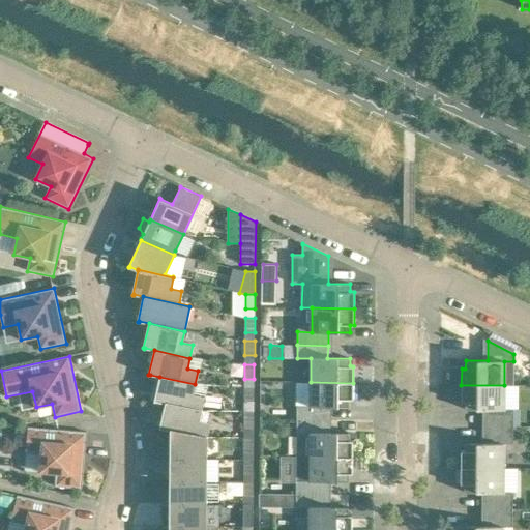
[(155,402),(166,404),(166,403),(201,411),(204,398),(193,395),(195,384),(159,377),(154,402),(155,402)]
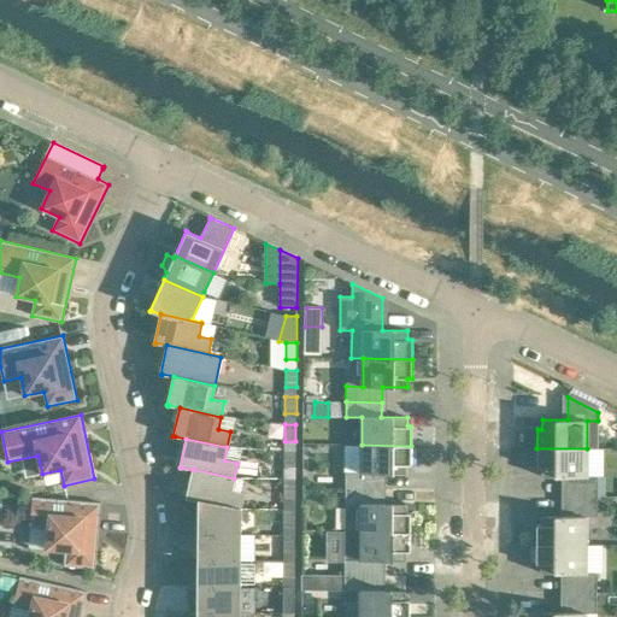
[(411,465),(411,446),(362,445),(362,474),(346,472),(346,488),(381,489),(381,474),(406,474),(406,465),(411,465)]
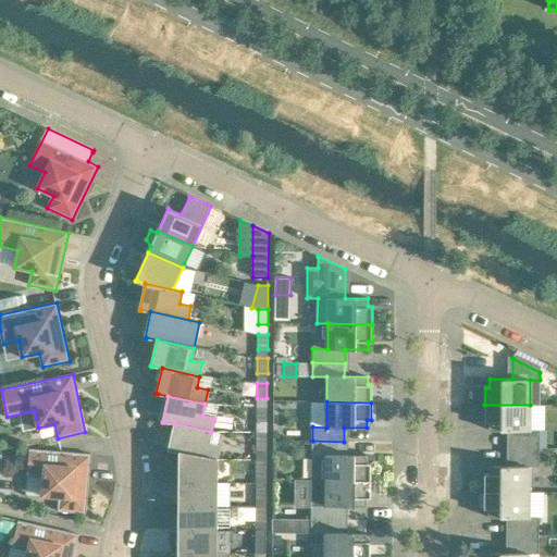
[(484,405),(484,422),(489,422),(489,430),(511,431),(511,448),(540,448),(540,430),(530,430),(530,405),(484,405)]
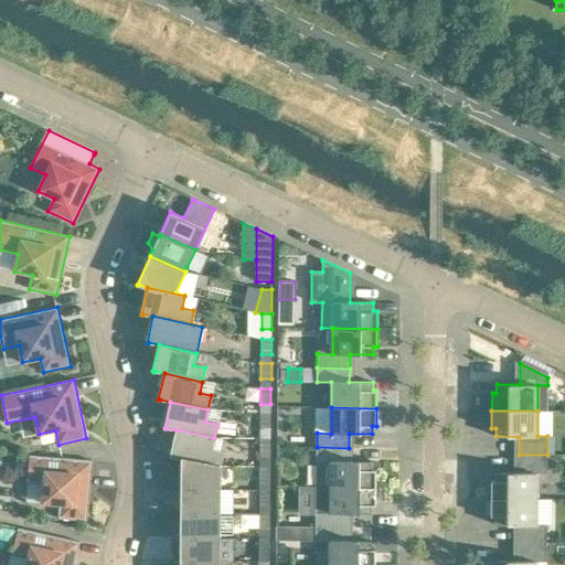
[(270,428),(270,413),(260,413),(260,428),(270,428)]
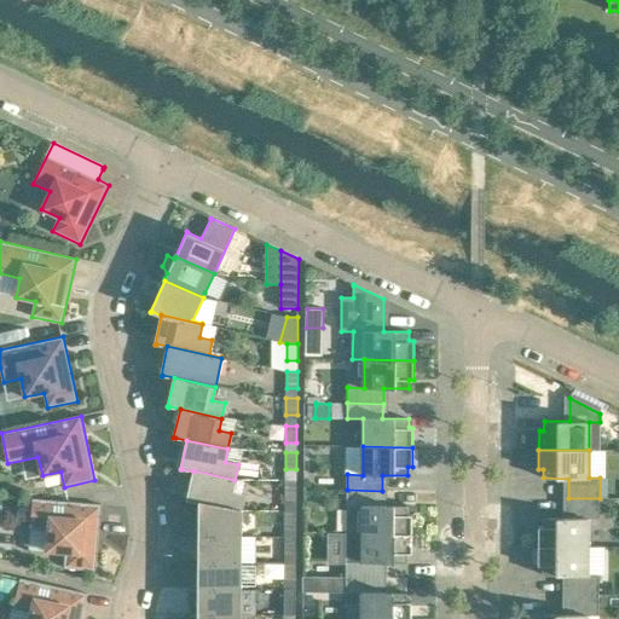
[(231,493),(235,480),(194,470),(194,472),(186,501),(187,501),(187,499),(198,502),(241,510),(244,496),(231,493)]
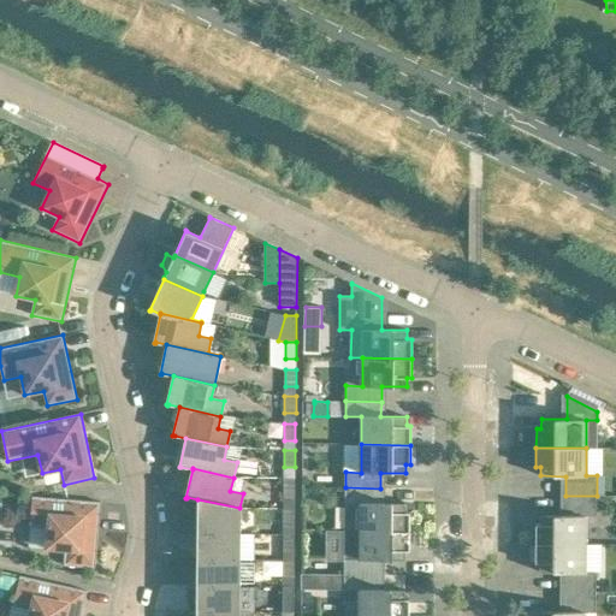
[(295,495),(295,478),(284,478),(284,495),(295,495)]
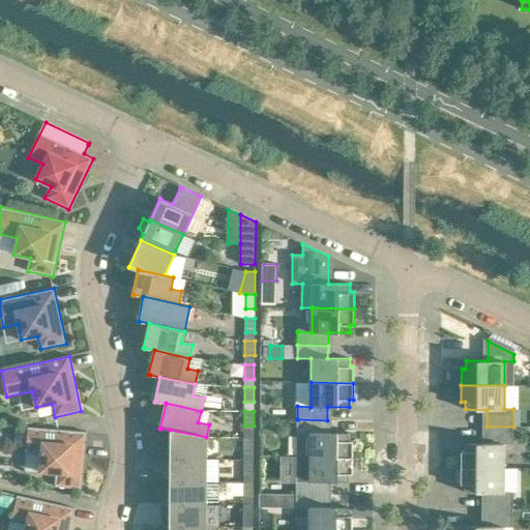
[(296,433),(296,457),(353,458),(353,440),(349,440),(349,433),(331,433),(327,433),(327,420),(297,419),(296,433)]
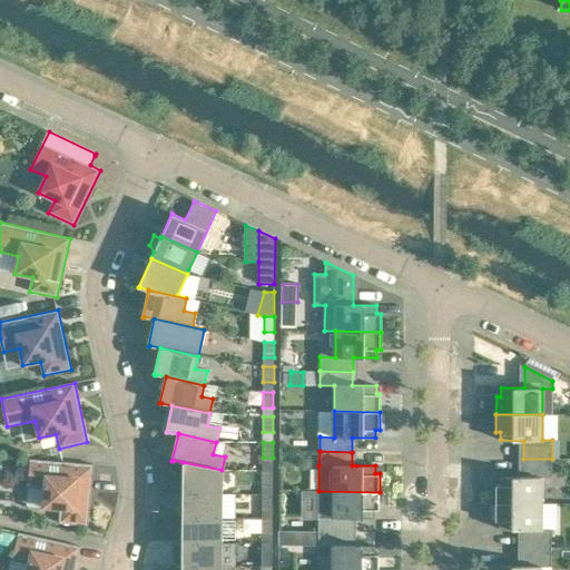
[(15,479),(28,480),(30,460),(17,459),(15,479)]
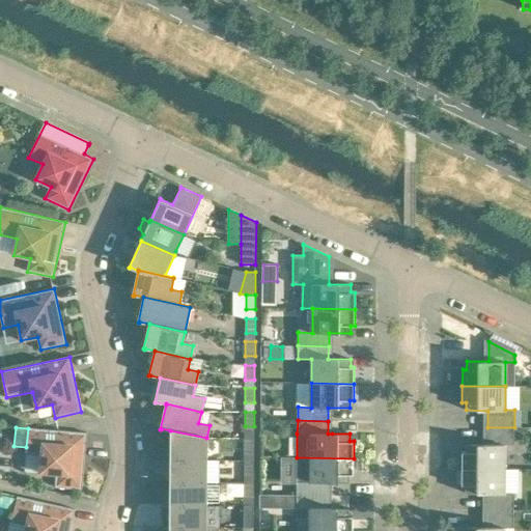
[(462,451),(462,469),(504,469),(504,445),(513,445),(514,427),(487,427),(487,445),(466,444),(466,452),(462,451)]
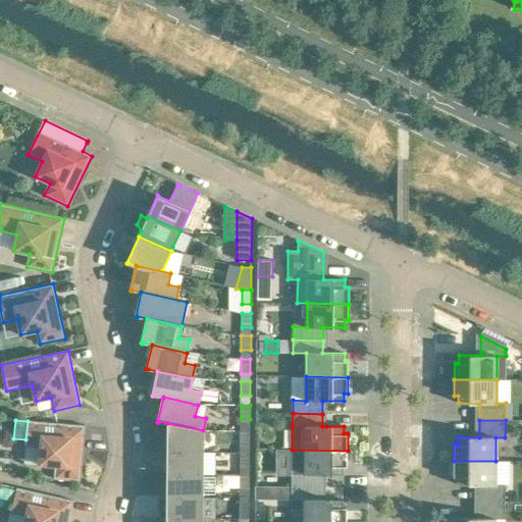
[(54,479),(81,481),(86,426),(28,421),(25,439),(25,447),(41,449),(39,465),(55,466),(54,479)]
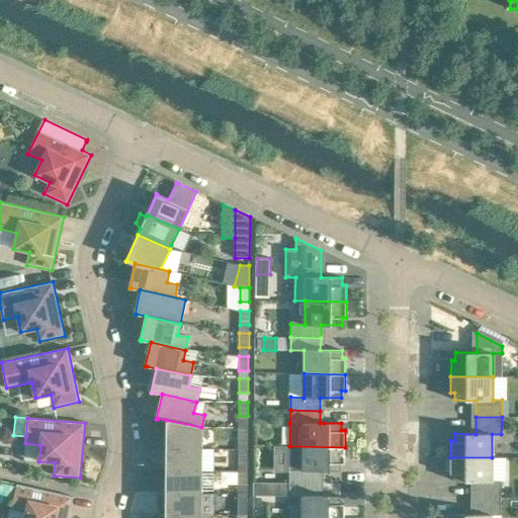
[(166,420),(166,448),(201,449),(201,427),(166,420)]
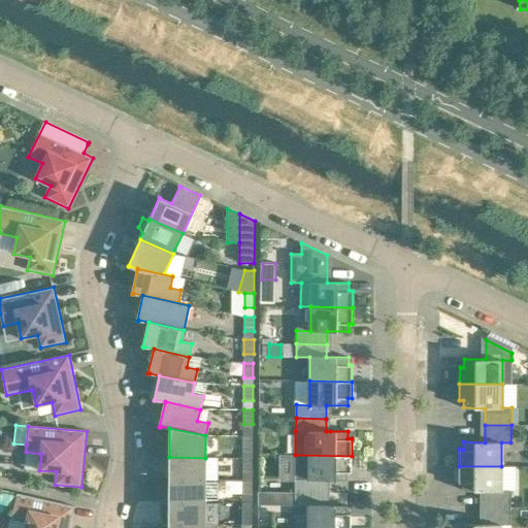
[(253,453),(253,436),(243,436),(243,453),(253,453)]
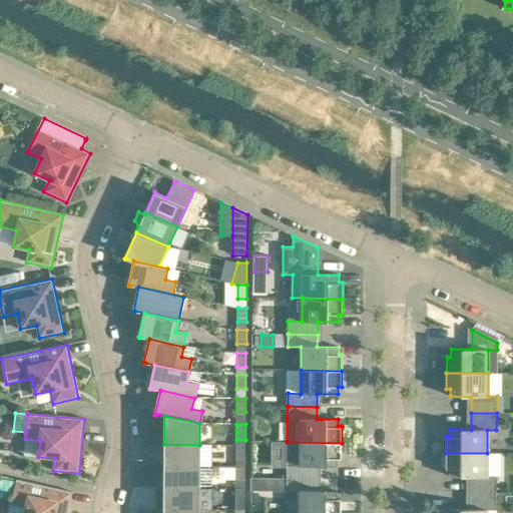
[(287,442),(287,478),(316,479),(316,466),(321,466),(338,466),(338,459),(342,459),(342,443),(287,442)]
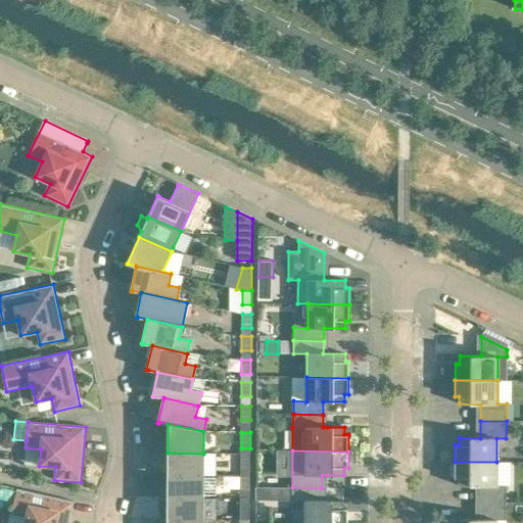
[(168,453),(168,475),(203,475),(203,454),(168,453)]
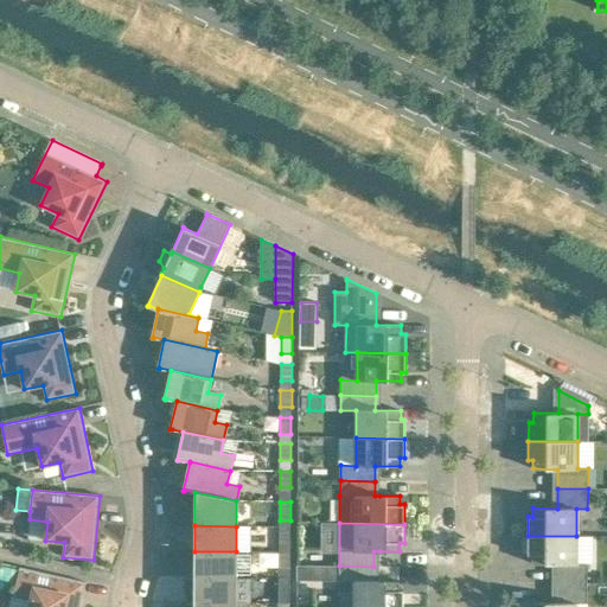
[(291,543),(291,526),(279,526),(279,543),(291,543)]
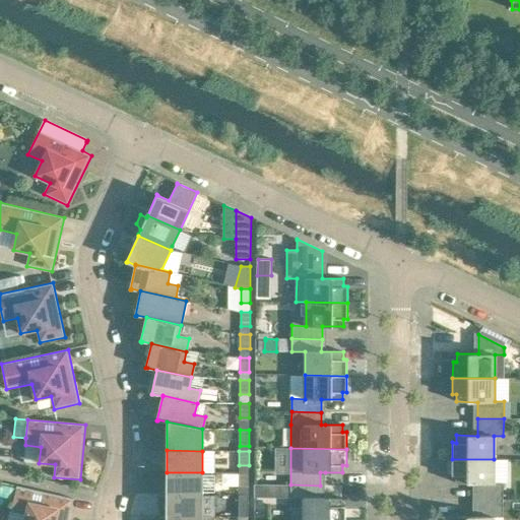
[(452,459),(452,475),(455,475),(455,482),(477,483),(477,500),(503,500),(503,482),(494,482),(494,459),(452,459)]
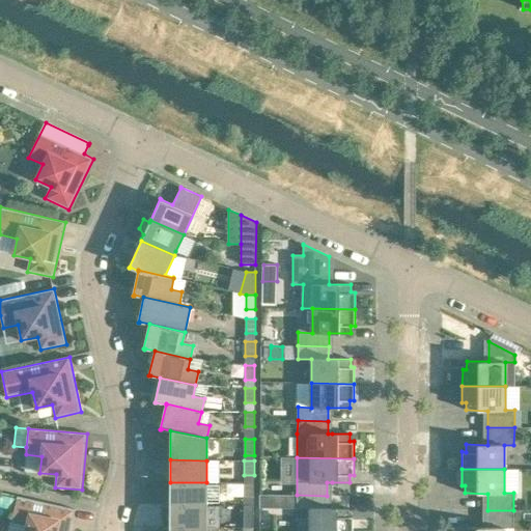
[(170,482),(170,505),(206,505),(206,503),(219,503),(219,484),(206,485),(206,482),(170,482)]
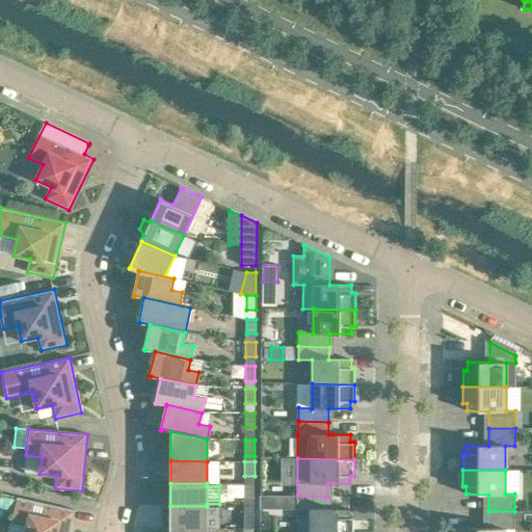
[(254,499),(254,484),(244,484),(244,499),(254,499)]
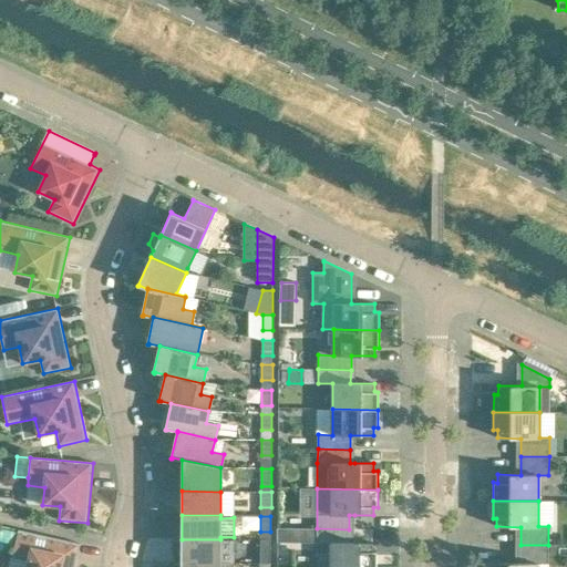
[(294,543),(294,528),(277,528),(277,543),(294,543)]
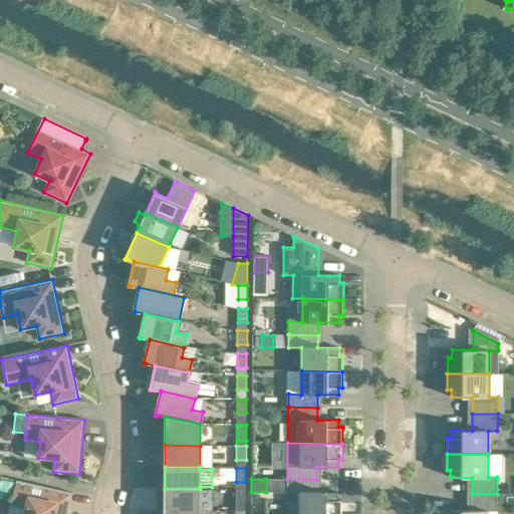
[(287,479),(287,492),(287,502),(300,502),(299,513),(341,513),(341,500),(337,499),(337,492),(321,492),(316,492),(316,480),(287,479)]
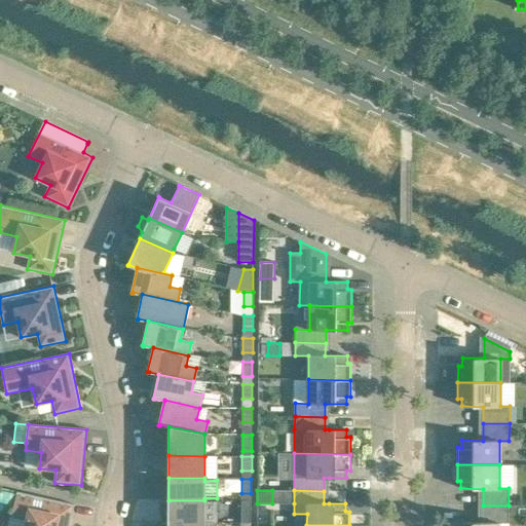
[(69,525),(74,504),(16,491),(11,518),(26,521),(25,525),(69,525)]
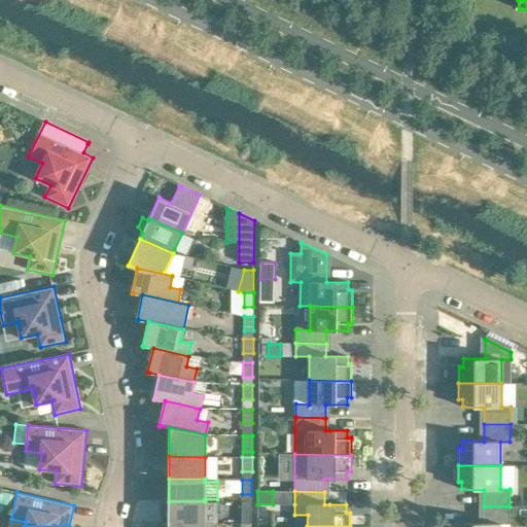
[(204,524),(205,501),(169,501),(169,502),(163,502),(163,514),(168,516),(168,523),(204,524)]
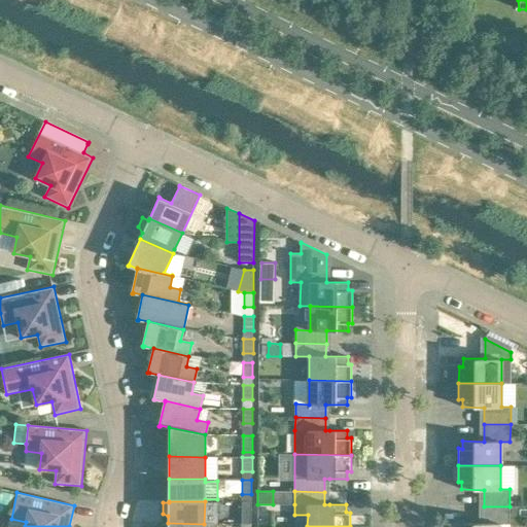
[(242,524),(251,524),(251,501),(242,501),(242,524)]
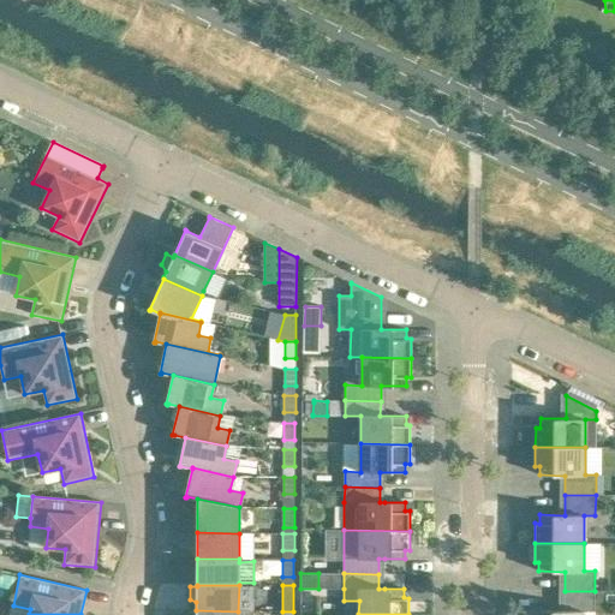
[(583,614),(584,611),(595,611),(595,591),(565,591),(563,610),(538,610),(538,614),(583,614)]
